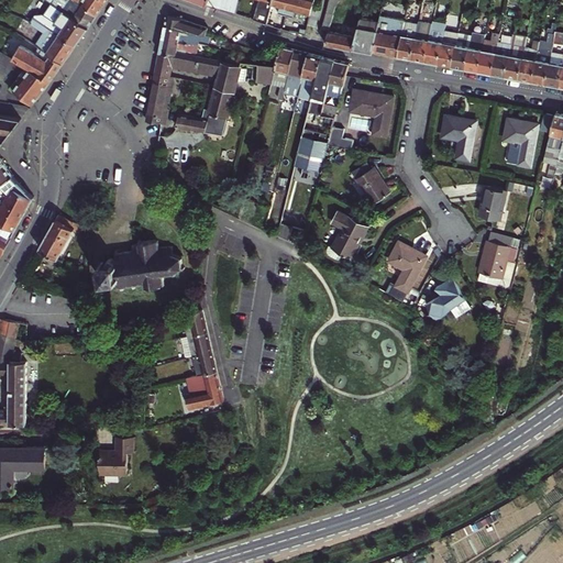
[(50,0),(64,10),(89,26),(94,21),(98,14),(76,0),(50,0)]
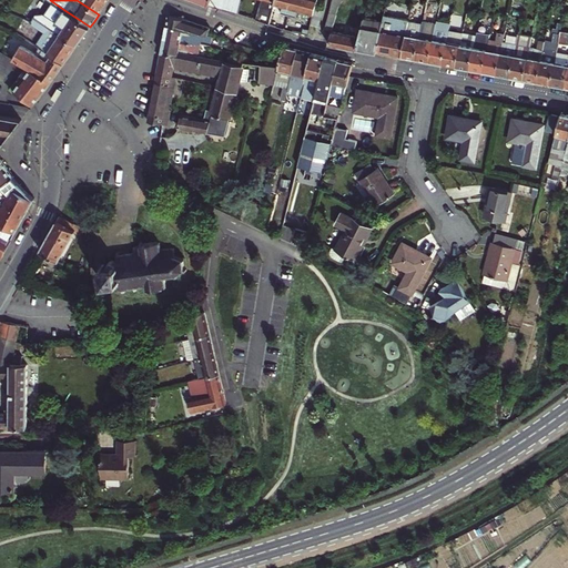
[(83,0),(81,3),(99,14),(107,2),(108,0),(83,0)]
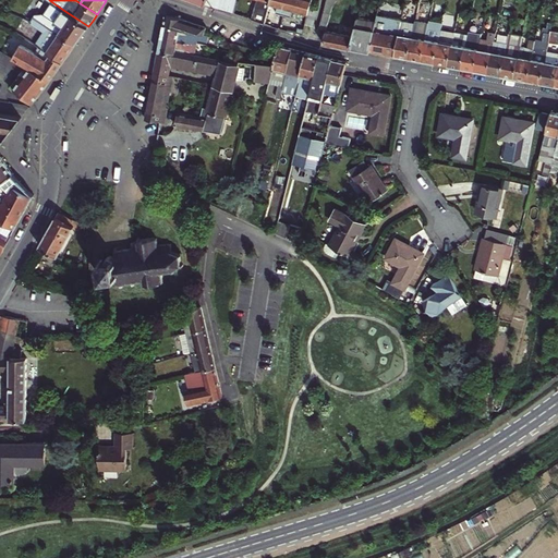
[(206,0),(205,3),(219,9),(233,13),(237,0),(206,0)]
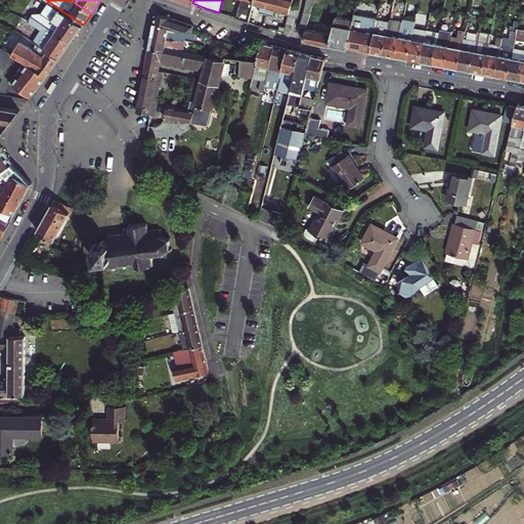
[(254,4),(254,0),(241,0),(236,18),(243,20),(249,23),(252,9),(254,4)]
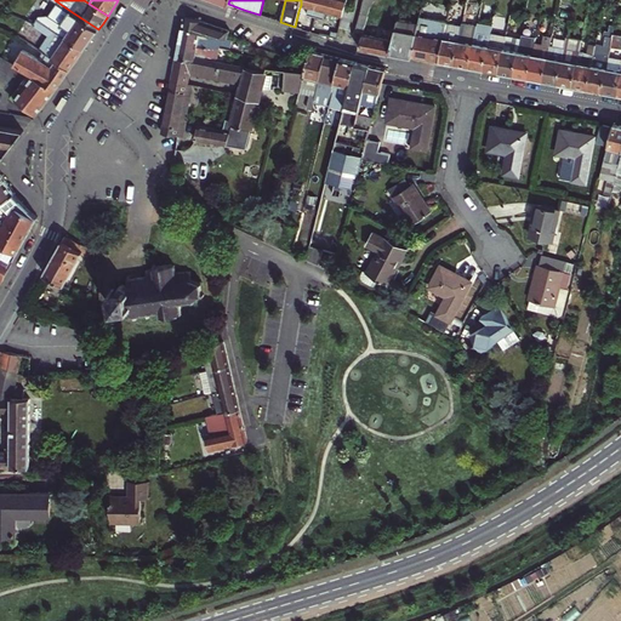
[(317,16),(320,0),(301,0),(301,5),(309,7),(308,13),(317,16)]
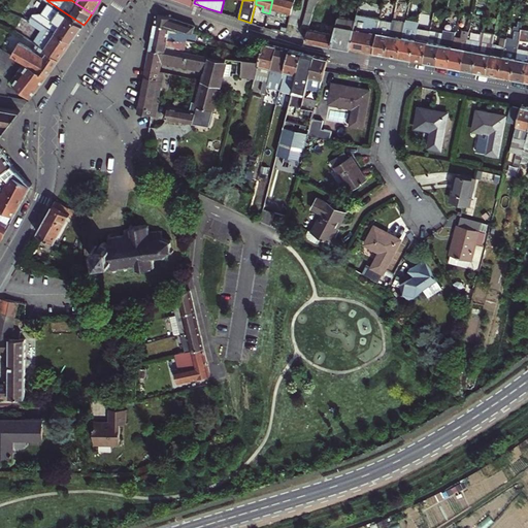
[(293,7),(294,0),(272,0),(269,13),(276,15),(277,9),(292,13),(293,7)]
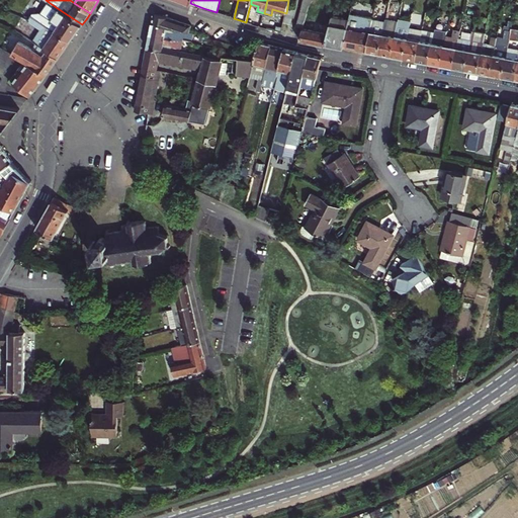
[(303,0),(303,2),(300,11),(308,12),(310,4),(313,0),(303,0)]
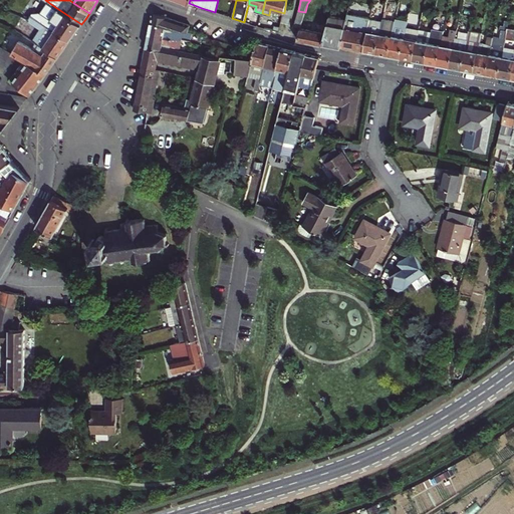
[(292,9),(285,7),(281,22),(289,23),(292,9)]
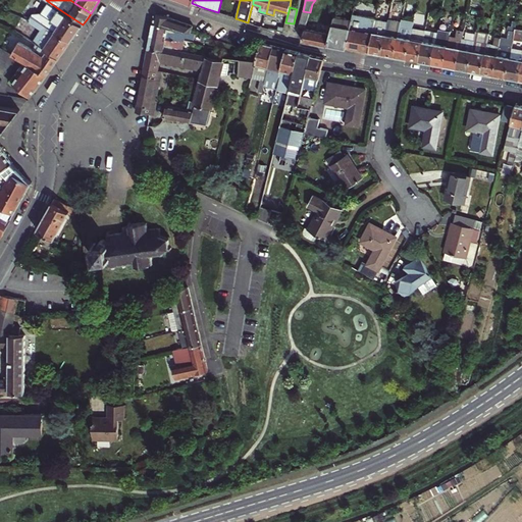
[(375,19),(375,18),(358,15),(360,7),(355,7),(353,18),(347,47),(358,49),(369,51),(373,31),(375,19)]
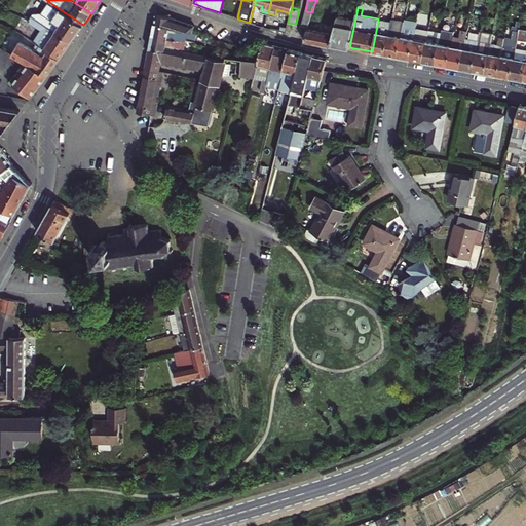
[(28,12),(45,24),(72,42),(78,33),(83,26),(60,9),(51,20),(38,11),(30,12),(23,9),(20,15),(25,17),(28,12)]
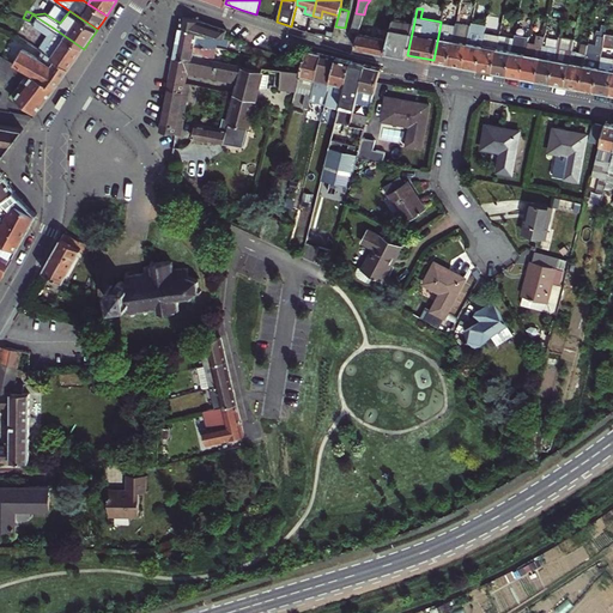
[(356,13),(351,30),(358,32),(360,24),(364,14),(356,13)]
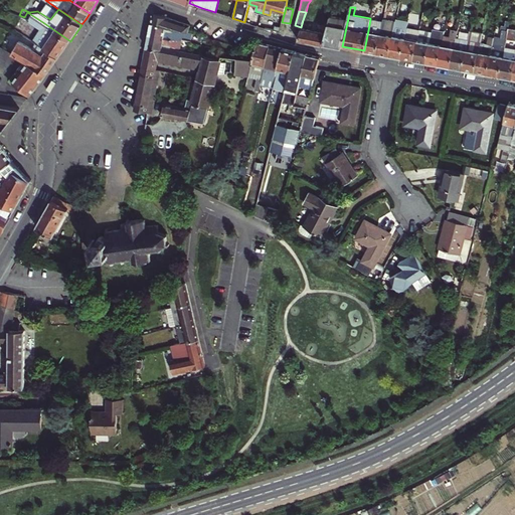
[(70,41),(44,23),(27,12),(24,17),(41,29),(33,40),(36,42),(59,57),(64,49),(70,41)]
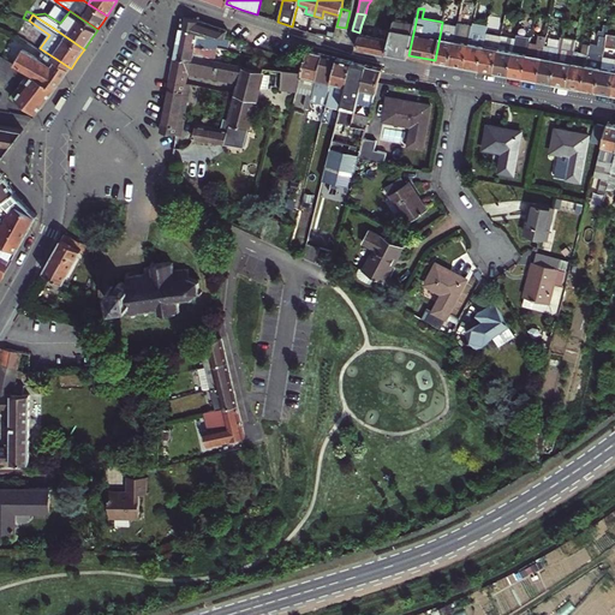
[(228,30),(201,21),(183,17),(181,22),(181,27),(199,30),(225,37),(228,30)]
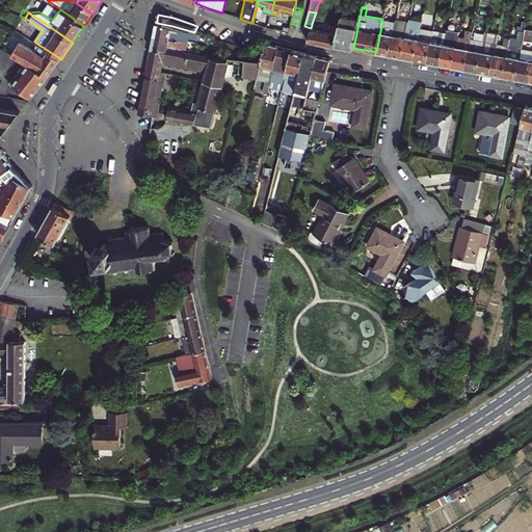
[(353,48),(360,19),(341,16),(339,26),(335,44),(344,46),(353,48)]
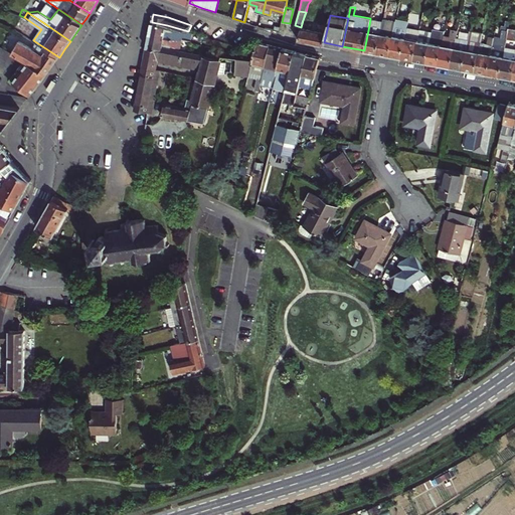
[(382,24),(383,21),(370,19),(368,30),(364,50),(371,51),(377,52),(380,32),(382,26),(378,25),(379,24),(382,24)]
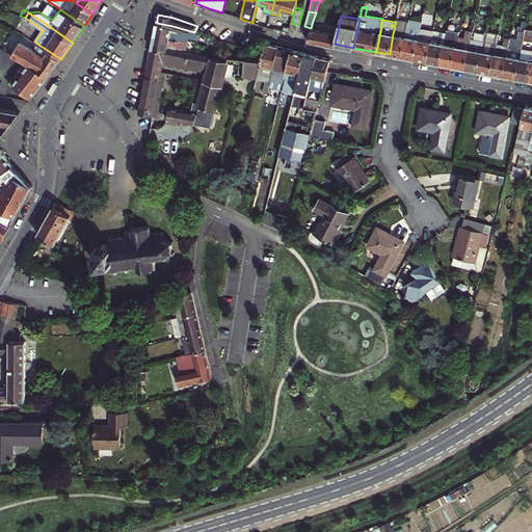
[(405,35),(408,22),(396,20),(396,22),(395,25),(392,25),(391,26),(395,27),(393,33),(390,54),(396,56),(402,57),(405,35)]
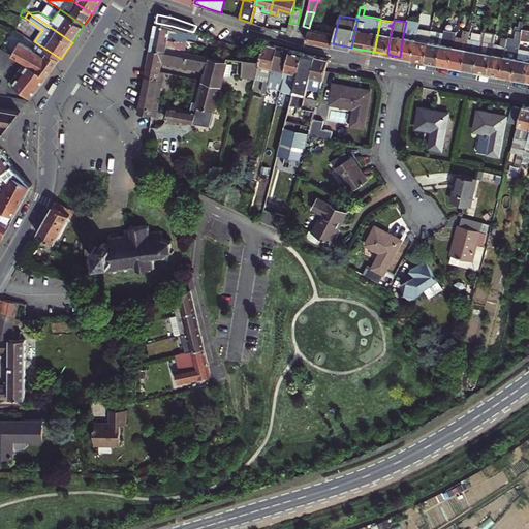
[(418,28),(421,23),(406,20),(406,22),(403,35),(400,57),(406,58),(412,59),(418,32),(415,31),(415,30),(418,30),(418,28)]
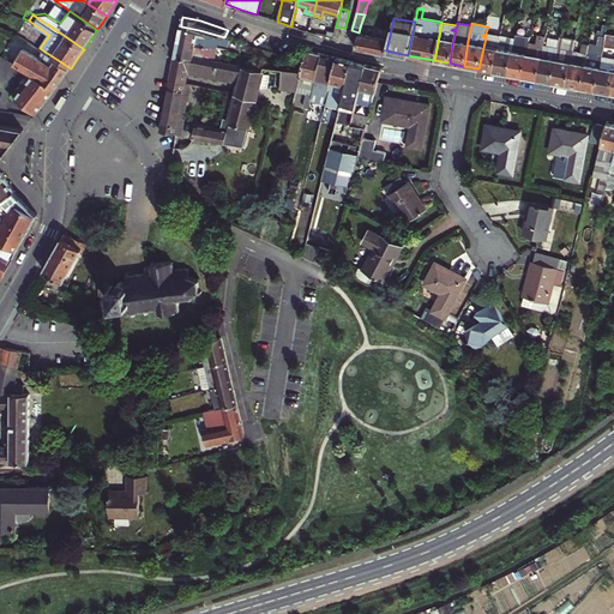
[(356,43),(355,48),(371,50),(385,54),(386,50),(391,30),(361,24),(359,32),(356,43)]
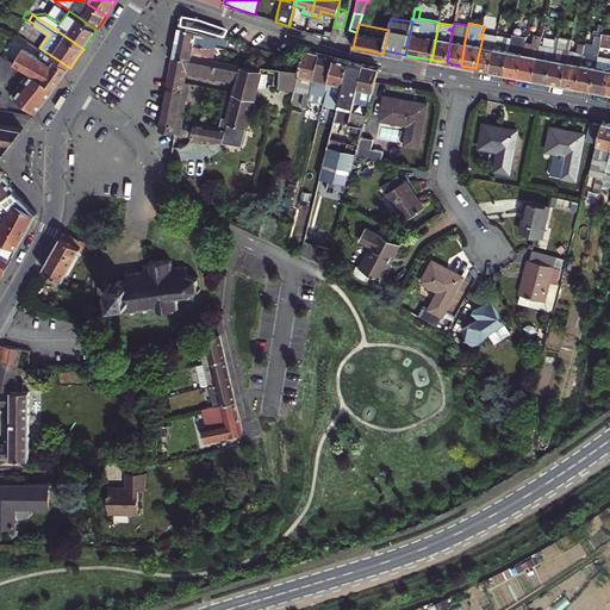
[(585,43),(585,44),(580,63),(577,87),(585,88),(592,89),(598,58),(595,57),(595,55),(598,56),(601,45),(602,33),(604,26),(599,25),(598,32),(593,31),(593,36),(595,36),(593,44),(585,43)]
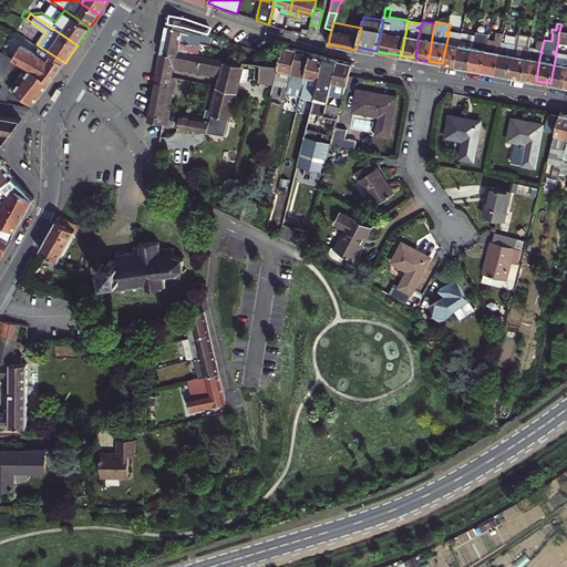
[(207,34),(184,28),(167,24),(165,32),(164,39),(189,43),(189,41),(196,41),(202,43),(202,41),(210,42),(212,35),(207,34)]
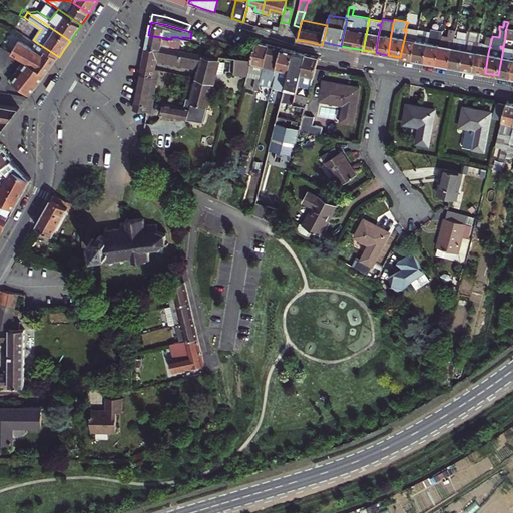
[(417,39),(418,30),(406,27),(406,29),(403,29),(403,30),(406,31),(400,57),(407,58),(413,59),(417,39)]
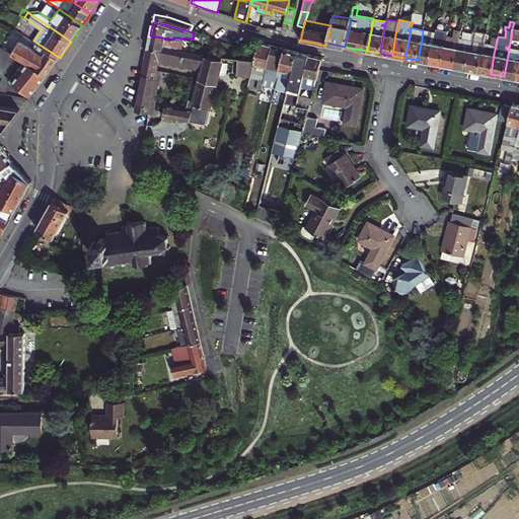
[(456,38),(459,39),(461,28),(456,27),(455,36),(447,35),(445,45),(442,65),(448,66),(454,67),(457,47),(459,41),(456,40),(456,38)]
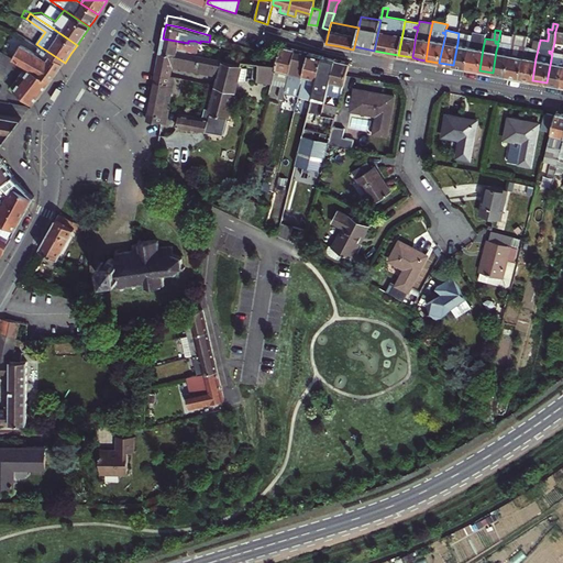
[(472,39),(471,46),(466,68),(473,69),(479,70),(483,48),(485,39),(486,34),(473,31),(473,35),(472,36),(468,36),(468,39),(472,39)]
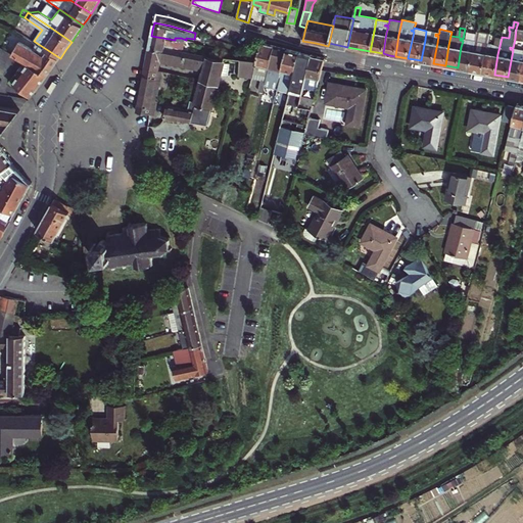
[(426,31),(425,40),(421,60),(427,62),(433,63),(437,43),(438,36),(435,36),(433,43),(430,43),(433,32),(426,31)]
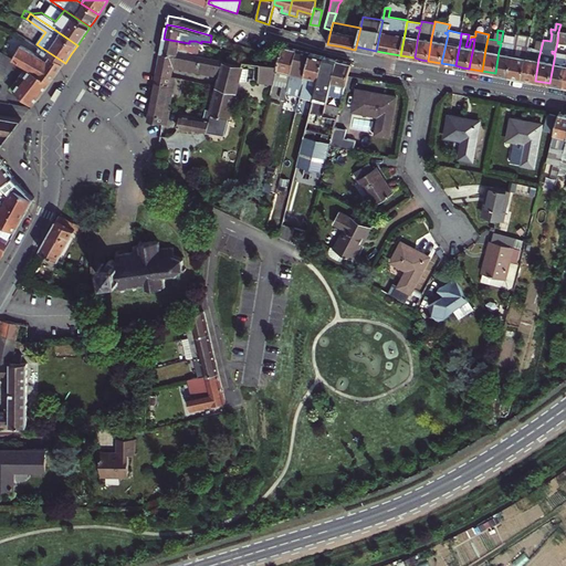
[(475,35),(472,34),(469,34),(465,46),(469,46),(471,39),(471,37),(474,37),(475,35)]
